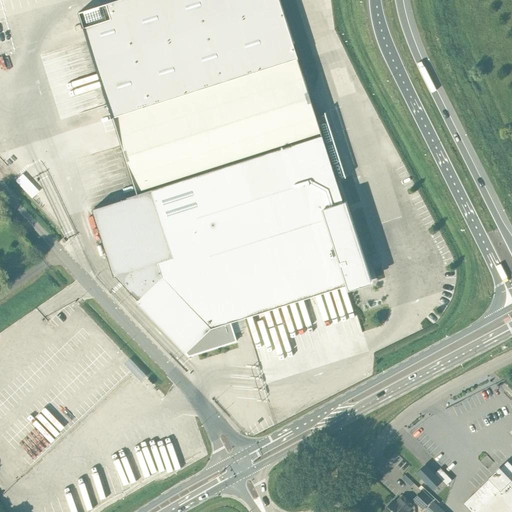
[(280,0),(115,0),(79,12),(113,118),(113,117),(298,59),(299,59),(299,58),(280,0)]
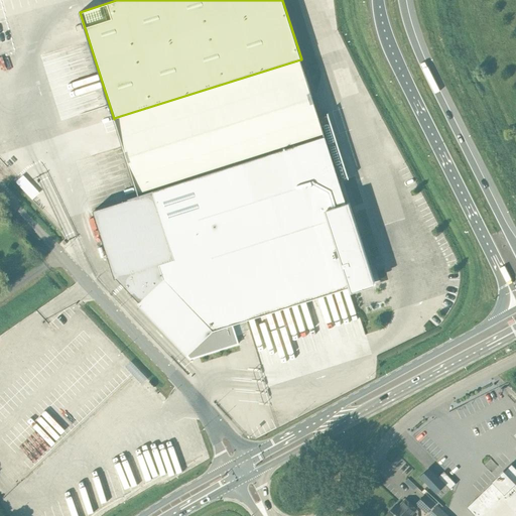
[(139,196),(94,210),(115,278),(116,278),(117,277),(128,289),(140,301),(138,302),(187,355),(190,359),(195,358),(238,344),(232,325),(233,324),(350,286),(350,287),(352,292),(376,284),(350,202),(347,203),(346,200),(340,179),(348,177),(336,140),(328,115),(319,118),(300,59),(114,118),(139,196)]
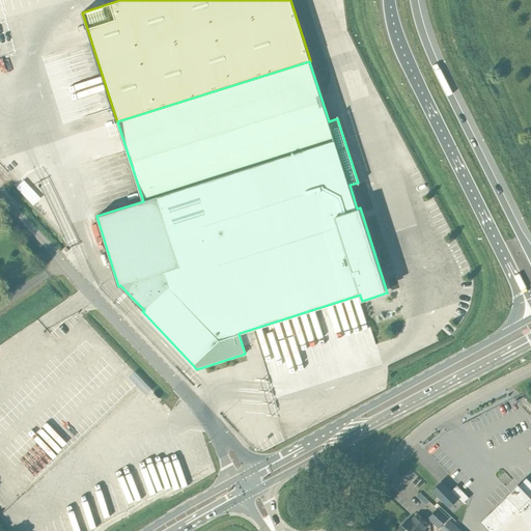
[(147,398),(154,392),(135,374),(128,381),(147,398)]
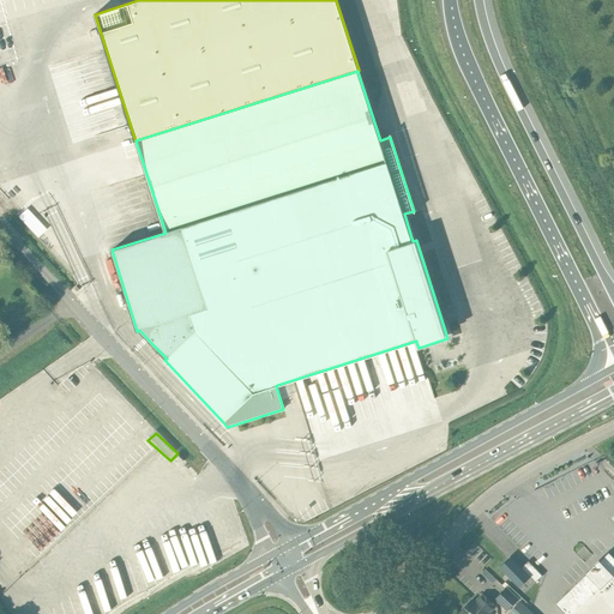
[(578,545),(595,541),(594,533),(605,530),(600,513),(589,516),(588,513),(571,518),(578,545)]
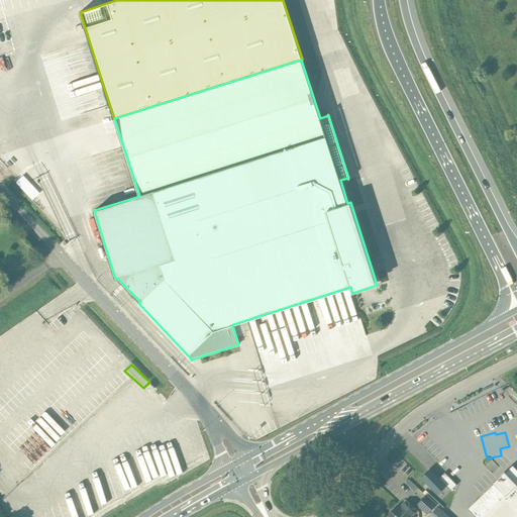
[(476,500),(468,508),(477,516),(516,516),(516,470),(513,466),(477,501),(476,500)]
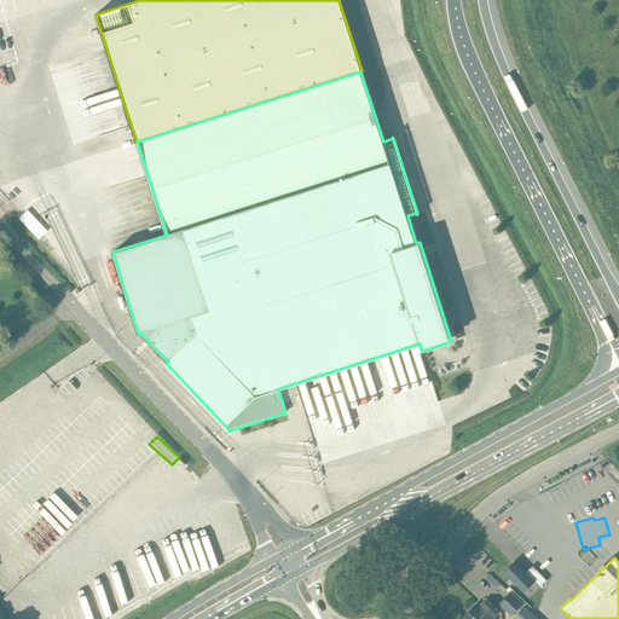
[(515,560),(503,572),(524,593),(534,582),(541,586),(547,580),(533,565),(526,572),(515,560)]
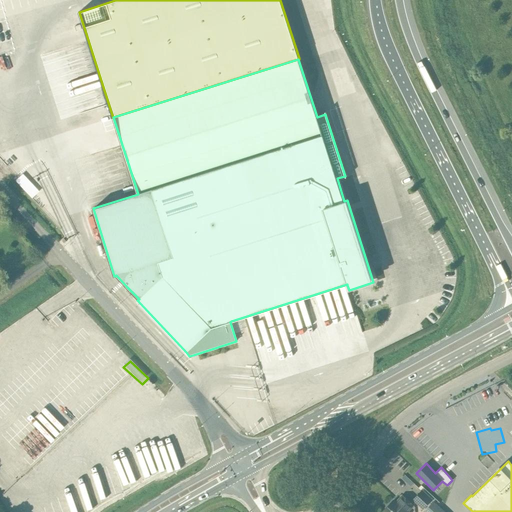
[(422,489),(412,499),(423,509),(433,499),(422,489)]
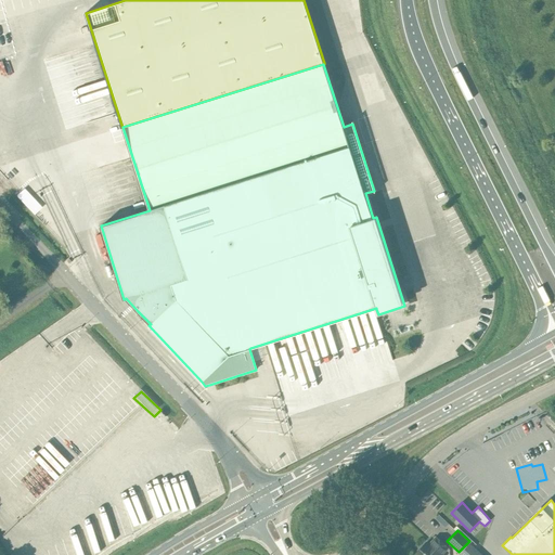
[(441,554),(449,547),(436,536),(428,543),(426,542),(414,554),(415,554),(441,554)]
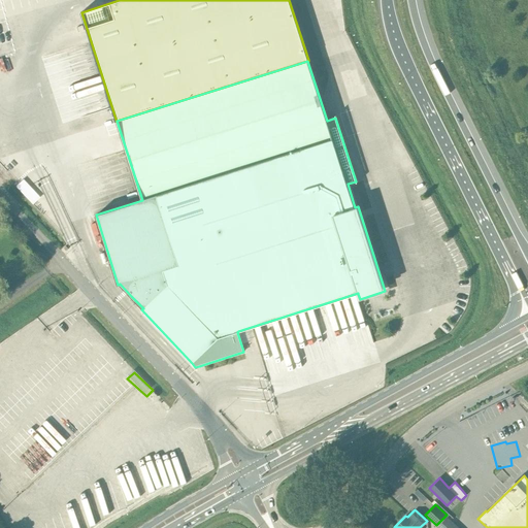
[(459,527),(448,518),(437,527),(459,527)]
